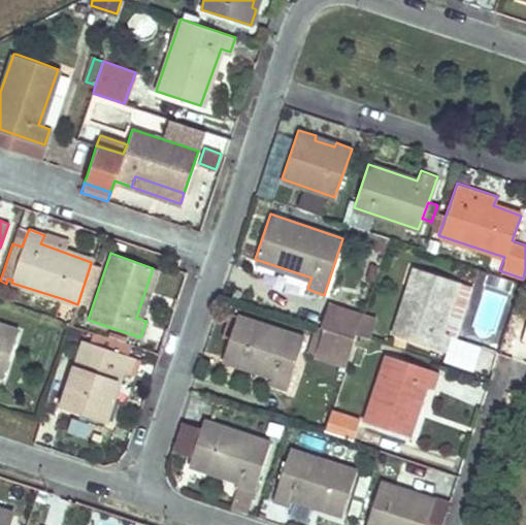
[(86,303),(98,266),(91,263),(78,301),(84,303),(86,303)]
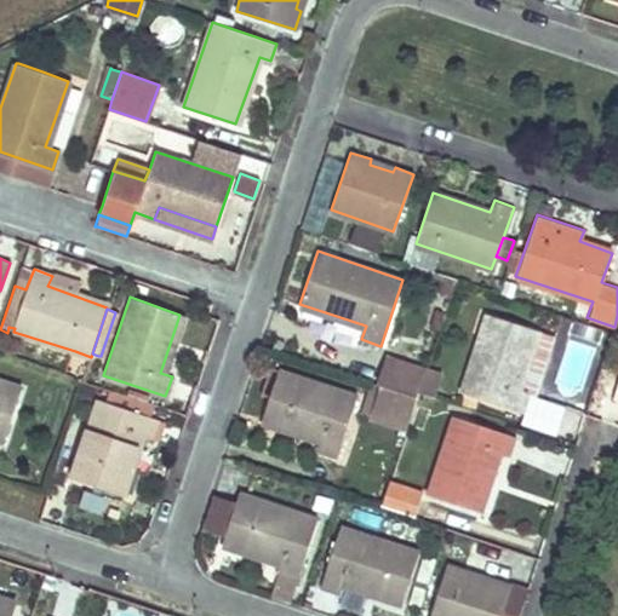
[(522,412),(527,393),(528,392),(516,389),(536,330),(486,312),(459,391),(522,412)]
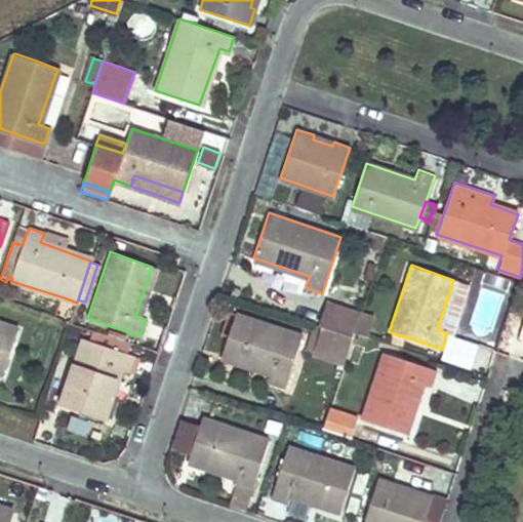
[(468,284),(453,280),(437,329),(447,332),(446,333),(451,334),(468,284)]
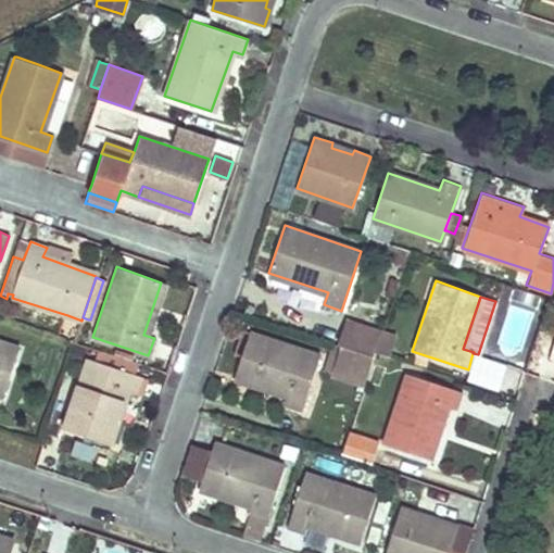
[(374,350),(380,331),(380,329),(345,317),(337,342),(340,343),(373,354),(374,350)]
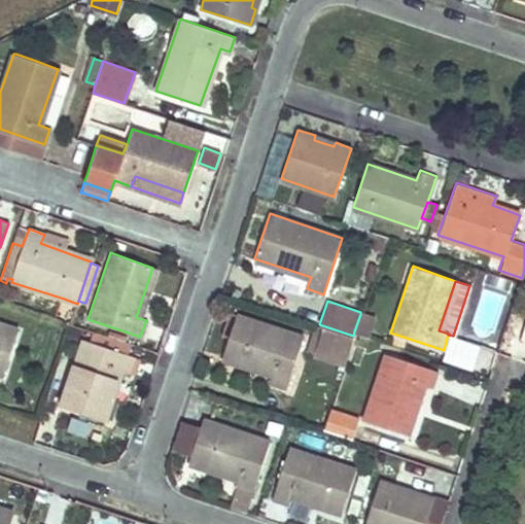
[(285,388),(303,336),(237,313),(222,356),(271,373),(268,382),(285,388)]
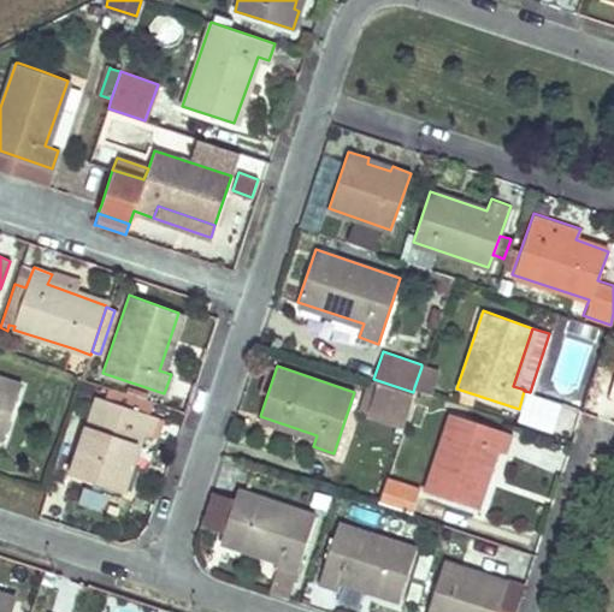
[(429,392),(436,372),(421,367),(414,387),(429,392)]
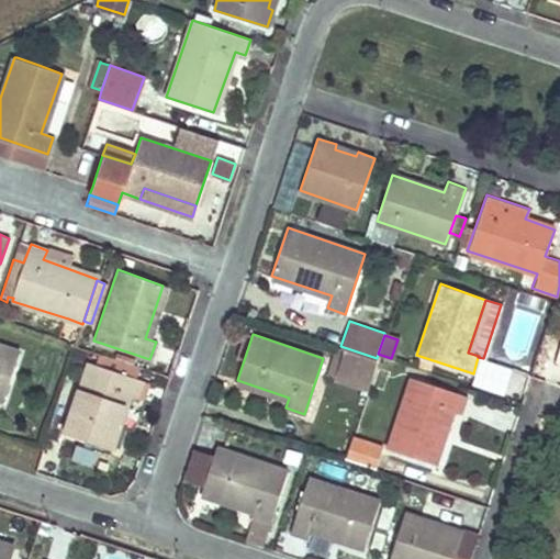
[(178,349),(156,342),(149,359),(172,367),(178,349)]
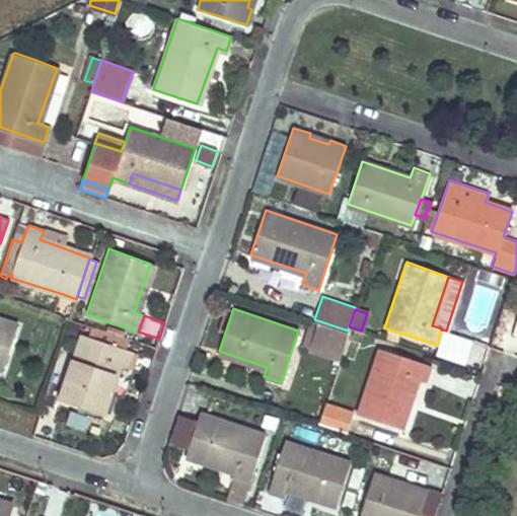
[(308,349),(317,320),(314,319),(310,317),(301,347),(308,349)]
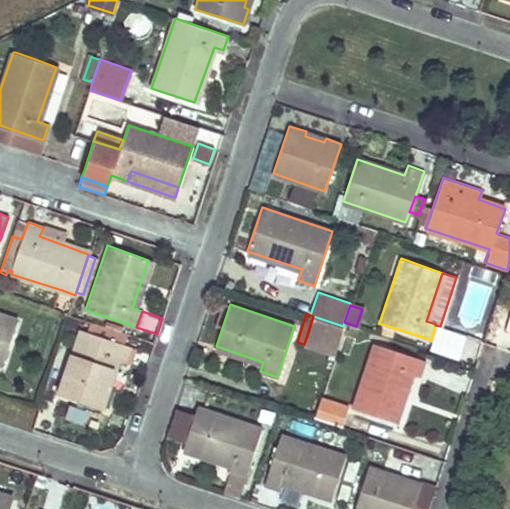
[(0,362),(2,362),(17,320),(0,314),(0,362)]
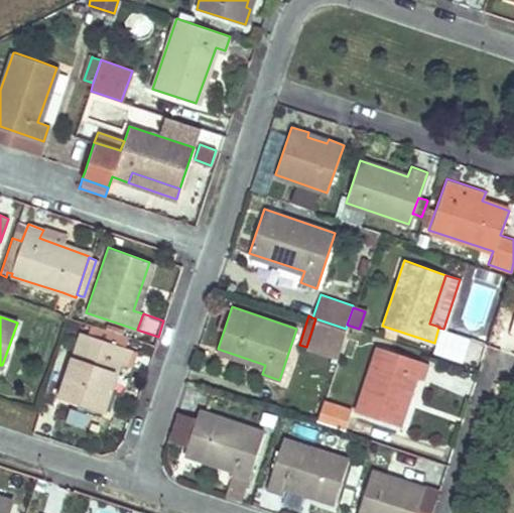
[(336,358),(346,329),(315,318),(306,347),(336,358)]
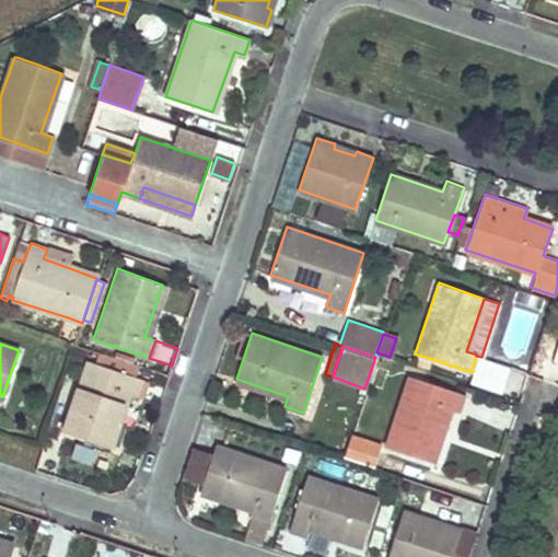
[(138,368),(96,354),(93,363),(117,371),(135,378),(138,368)]
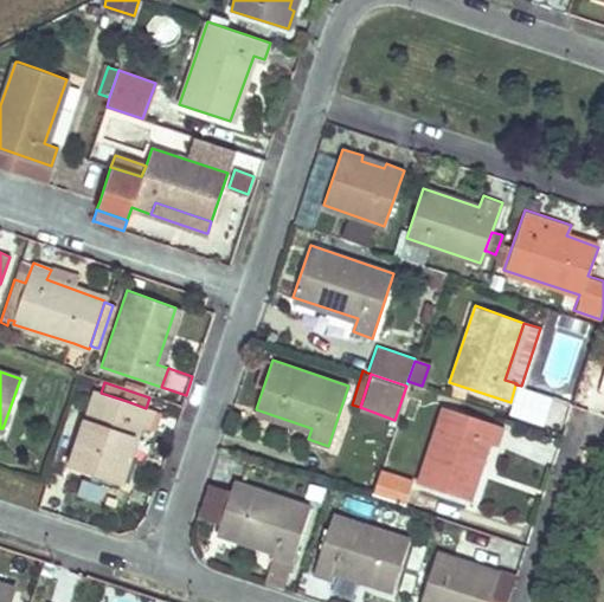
[(116,483),(136,425),(148,428),(154,410),(146,408),(127,401),(101,393),(100,392),(94,390),(68,466),(116,483)]
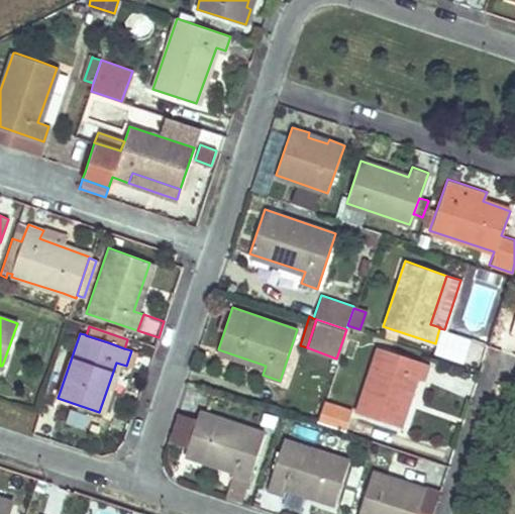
[(396,425),(413,376),(423,380),(429,364),(379,346),(355,411),(396,425)]
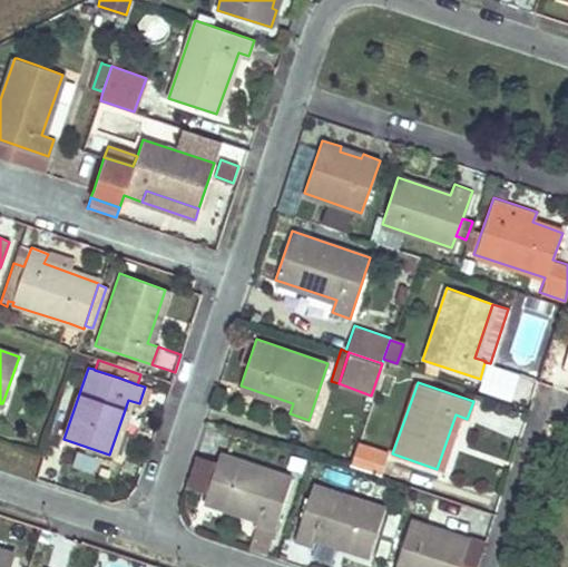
[(380,475),(388,452),(356,441),(349,463),(380,475)]
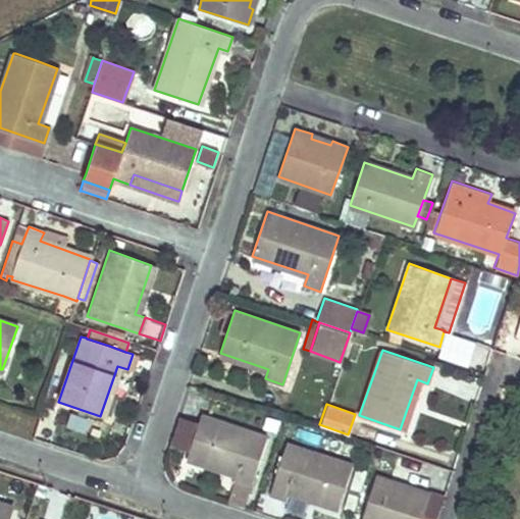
[(243,507),(266,436),(200,414),(197,424),(189,452),(187,458),(235,474),(226,501),(243,507)]
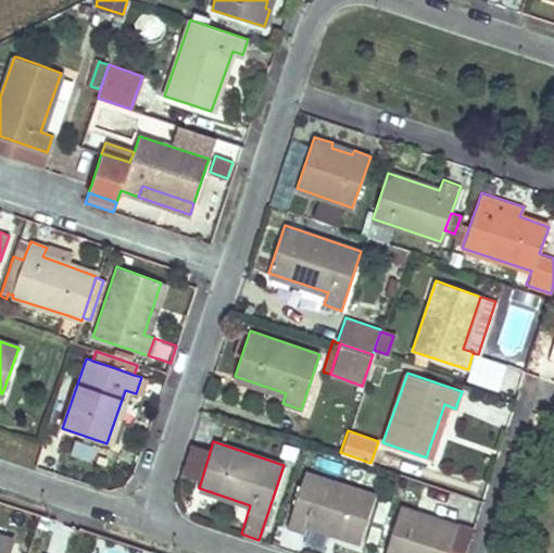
[(201,481),(210,452),(191,444),(180,475),(201,481)]
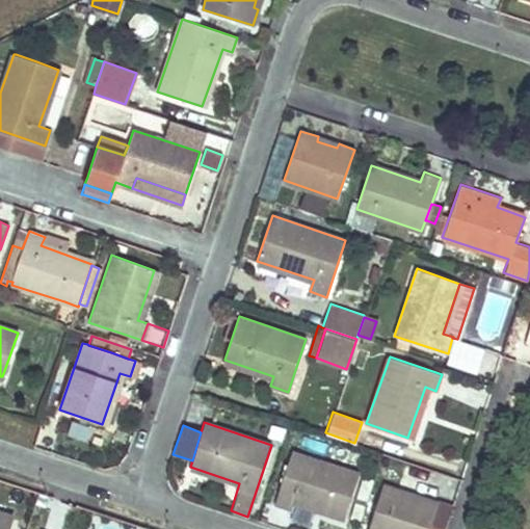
[(344,518),(359,474),(291,451),(272,505),(289,510),(293,500),(344,518)]
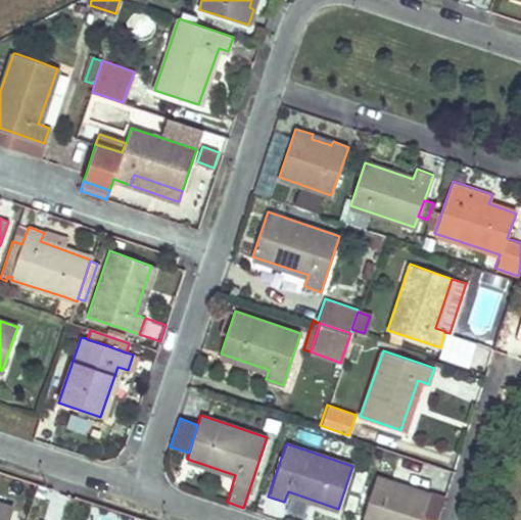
[(420,519),(430,493),(377,475),(361,519),(420,519)]
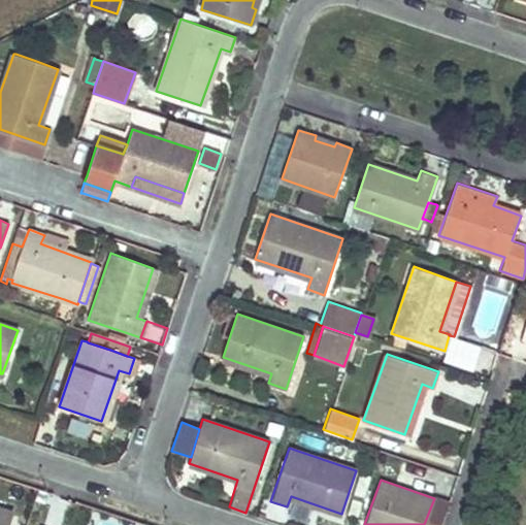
[(0,524),(8,524),(12,516),(0,512),(0,524)]
